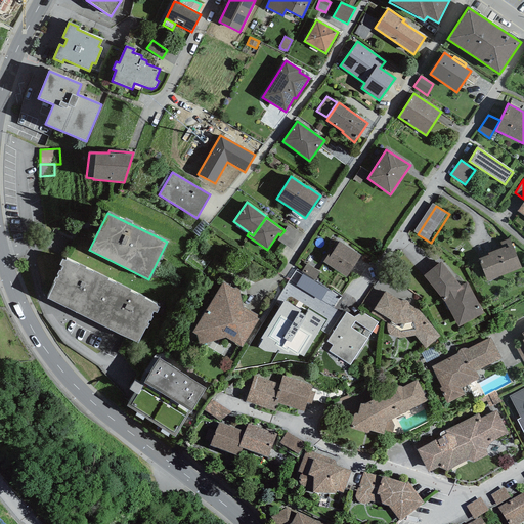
[(199,237),(209,225),(203,220),(192,231),(199,237)]
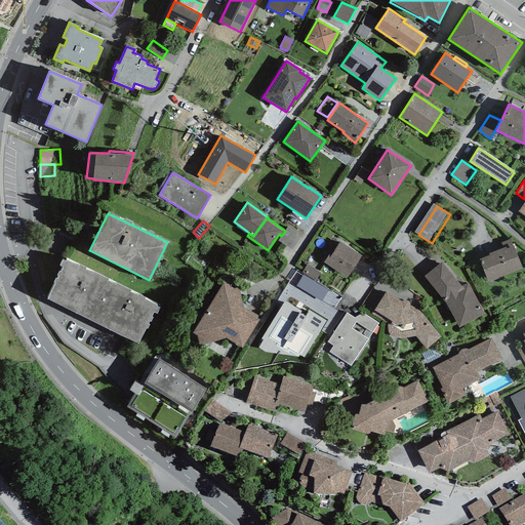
[(507,249),(513,246),(510,239),(500,243),(502,248),(506,247),(507,249)]
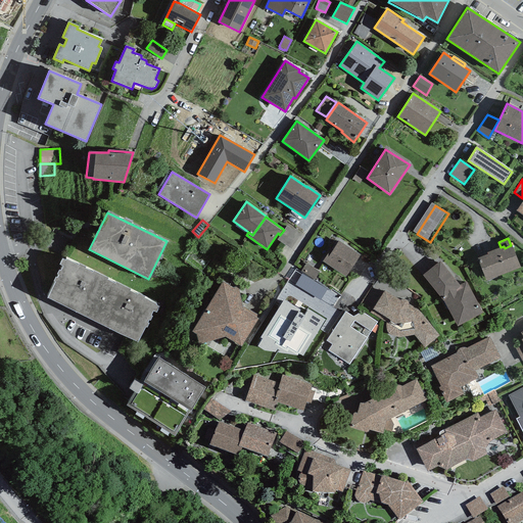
[(329,253),(323,262),(345,277),(360,255),(339,241),(330,254),(329,253)]
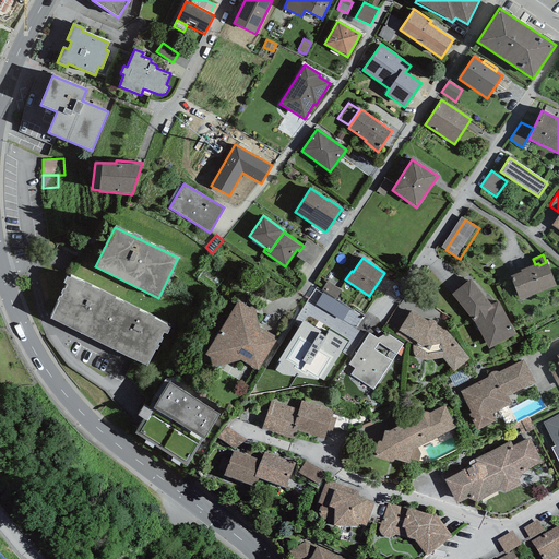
[(521,272),(511,276),(520,300),(556,286),(547,262),(546,262),(539,265),(538,263),(535,264),(521,271),(521,272)]
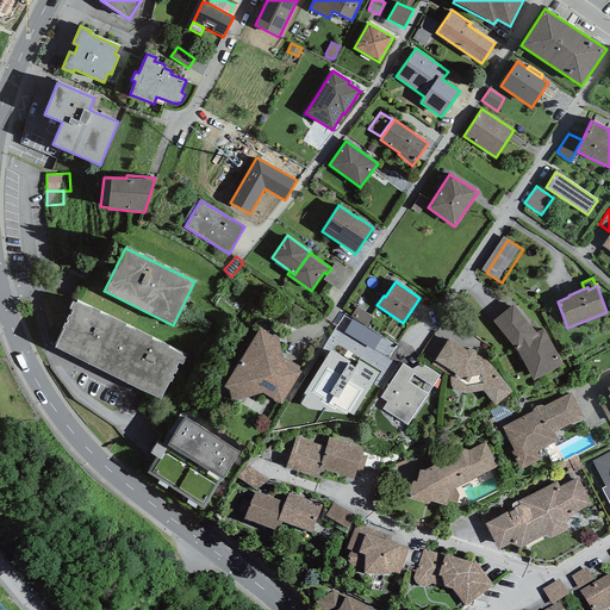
[(64,329),(55,348),(160,399),(169,381),(172,383),(174,378),(172,377),(173,373),(175,374),(178,369),(176,368),(179,362),(182,365),(186,358),(182,356),(182,355),(168,348),(169,347),(161,342),(160,344),(151,340),(153,337),(135,329),(134,331),(125,327),(126,325),(109,316),(109,318),(99,313),(100,312),(92,307),(91,309),(78,303),(76,304),(73,303),(69,309),(73,311),(70,316),(69,315),(67,321),(68,321),(67,324),(64,323),(62,329),(64,329)]
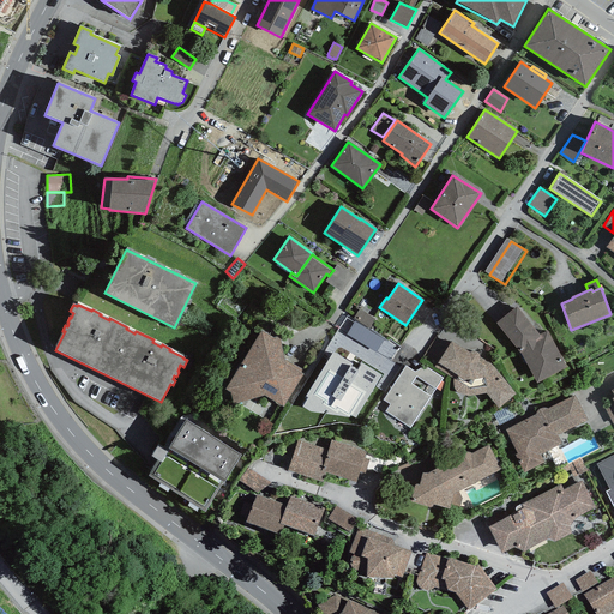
[(517,307),(497,323),(521,353),(537,383),(566,367),(547,331),(540,335),(517,307)]
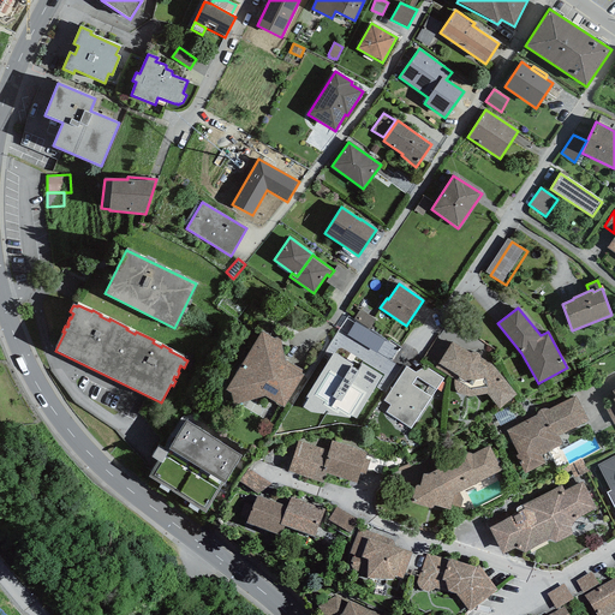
[(370,329),(376,320),(360,310),(354,318),(370,329)]
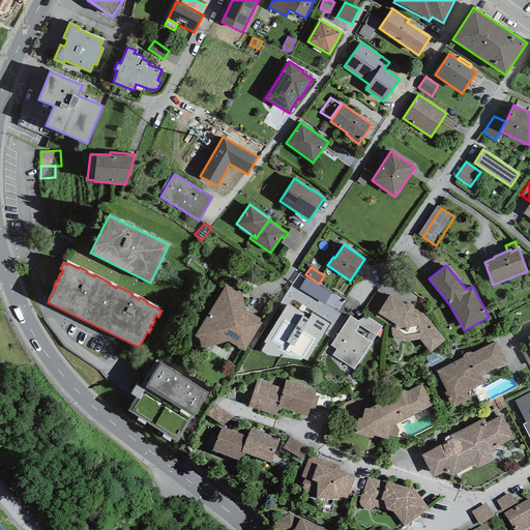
[(298,289),(324,304),(331,293),(305,277),(298,289)]
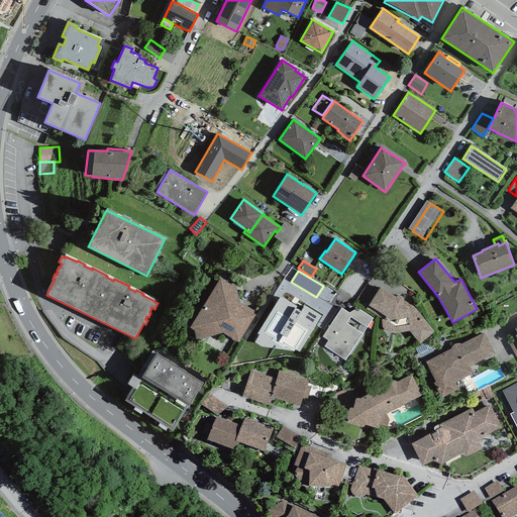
[(230,285),(219,279),(190,328),(194,330),(197,340),(223,333),(238,342),(255,315),(253,314),(254,311),(239,302),(235,284),(230,285)]
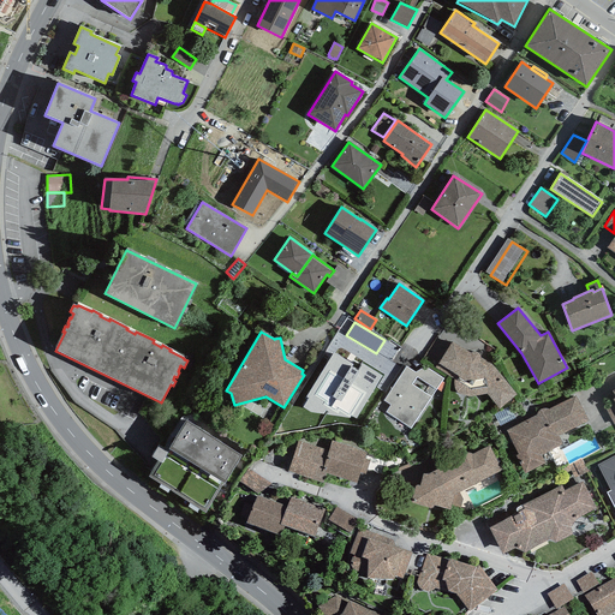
[(500,410),(517,395),(491,364),(481,358),(481,356),(479,354),(477,352),(475,352),(472,352),(471,353),(452,342),(435,368),(454,380),(454,383),(454,387),(455,390),(457,393),(460,394),(469,396),(487,394),(500,410)]
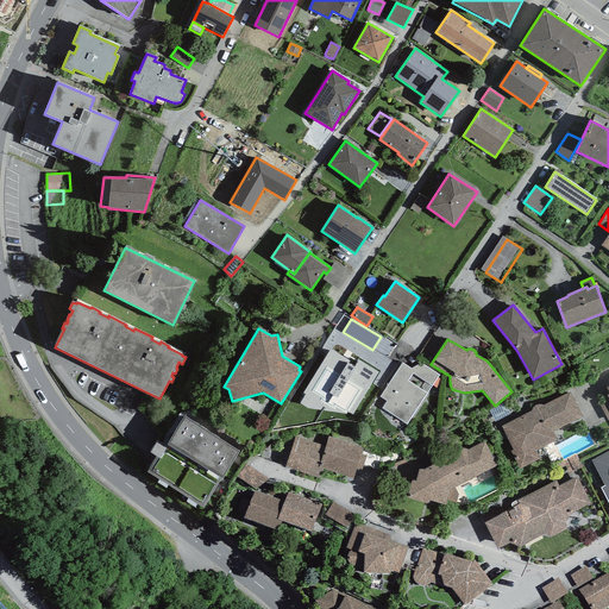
[(306,395),(300,403),(308,408),(346,414),(347,412),(352,415),(378,372),(359,360),(355,368),(349,363),(350,362),(331,350),(302,394),(306,395)]
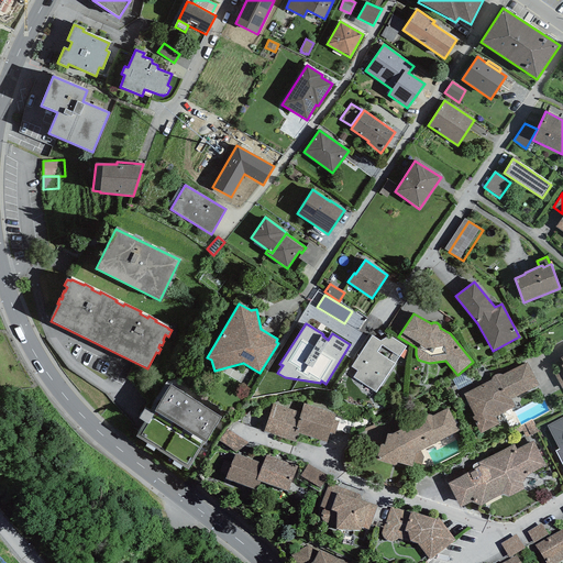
[(389,335),(379,341),(372,335),(351,366),(357,371),(353,377),(376,393),(406,346),(389,335)]
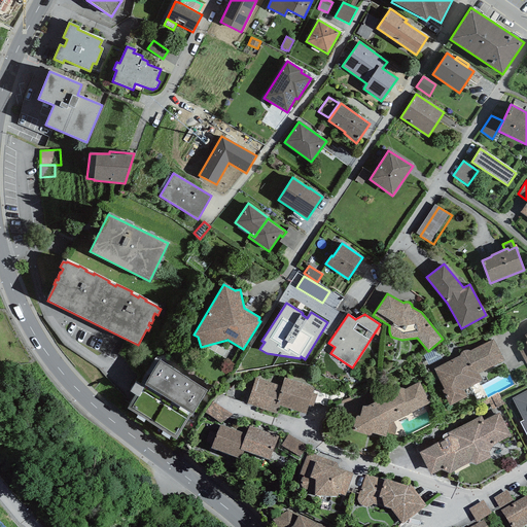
[(526,332),(524,335),(526,341),(517,347),(526,365),(526,364),(526,332)]
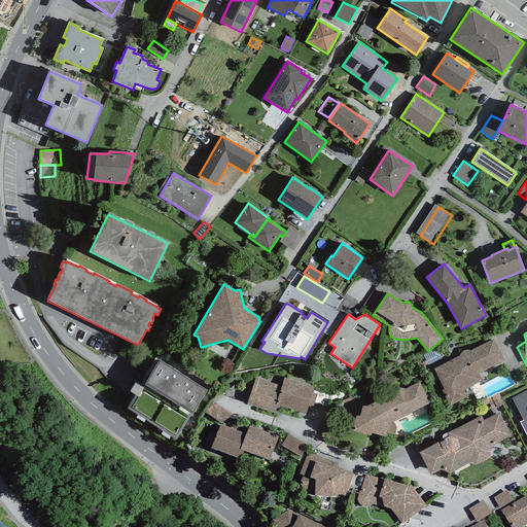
[(459,356),(434,369),(444,389),(442,390),(450,407),(467,397),(464,390),(482,381),(479,374),(504,360),(493,340),(470,351),(468,350),(466,350),(463,351),(461,352),(460,354),(459,356)]
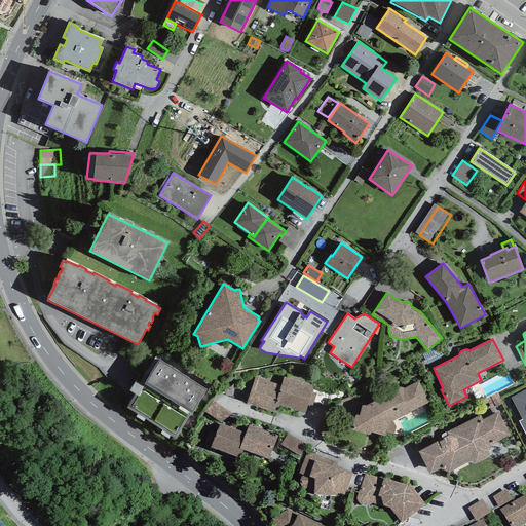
[(192,414),(207,389),(159,360),(144,384),(143,383),(141,386),(135,382),(129,390),(136,395),(127,408),(176,438),(191,413),(192,414)]
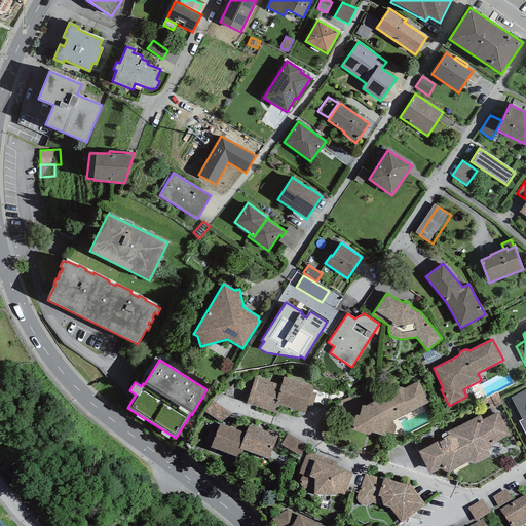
[(247,403),(276,413),(279,405),(274,403),(280,385),(256,377),(247,403)]
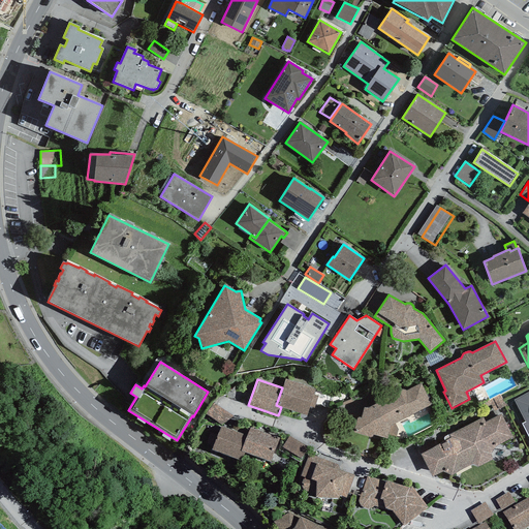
[(315,390),(285,379),(282,387),(276,405),(281,407),(306,415),(309,406),(313,395),(315,390)]
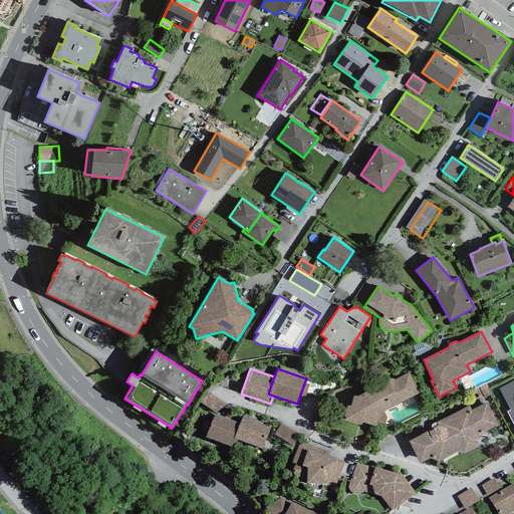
[(347,407),(343,420),(358,425),(360,425),(361,425),(362,423),(376,426),(384,426),(387,418),(383,412),(420,394),(409,372),(395,379),(392,378),(389,378),(357,397),(353,397),(351,407),(348,406),(347,407)]
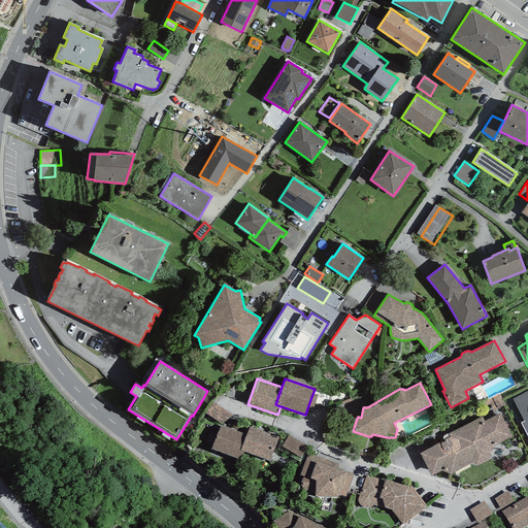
[(521,423),(527,436),(527,391),(513,399),(524,421),(521,423)]
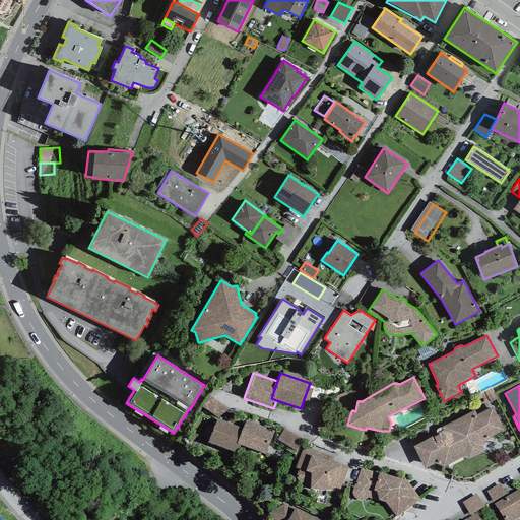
[(313,390),(308,388),(304,399),(309,401),(313,390)]
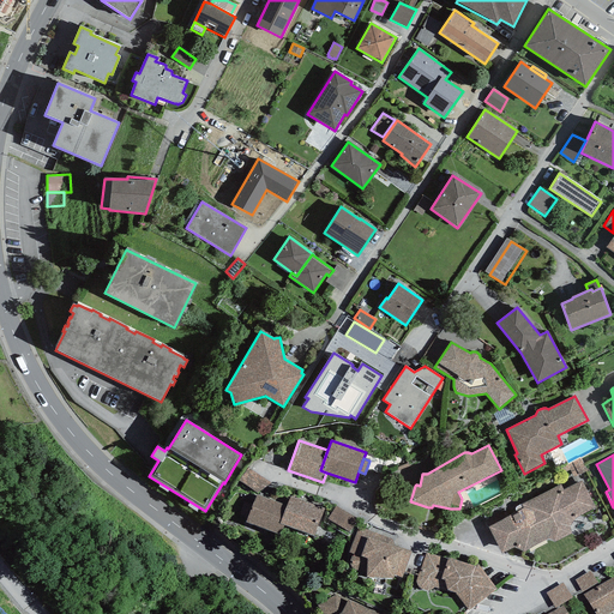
[(271,483),(247,468),(239,481),(257,493),(271,483)]
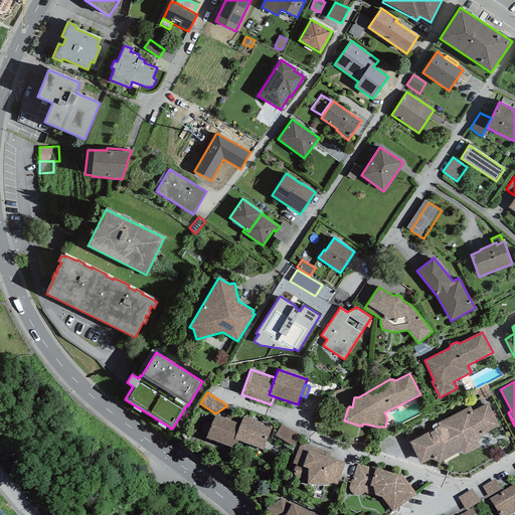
[(409,443),(421,465),(432,459),(440,463),(460,452),(465,455),(479,448),(479,442),(483,435),(499,425),(488,403),(472,410),(470,406),(437,423),(434,424),(432,425),(432,427),(434,430),(409,443)]
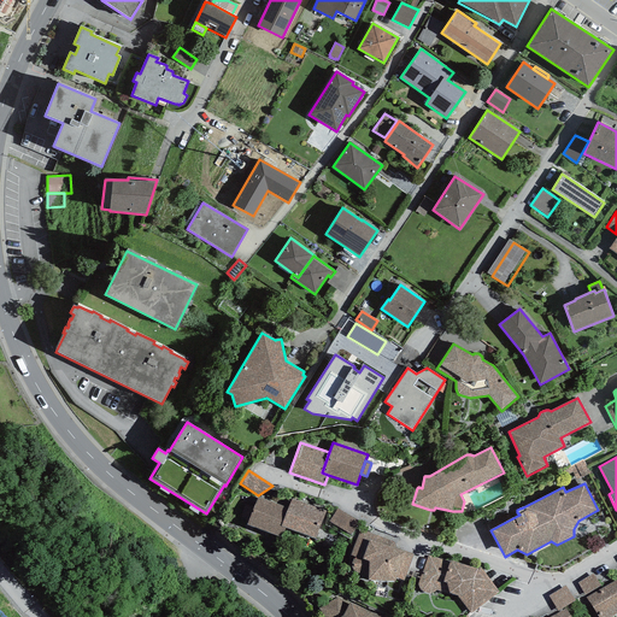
[(281,527),(288,509),(258,497),(247,524),(280,538),(285,528),(281,527)]
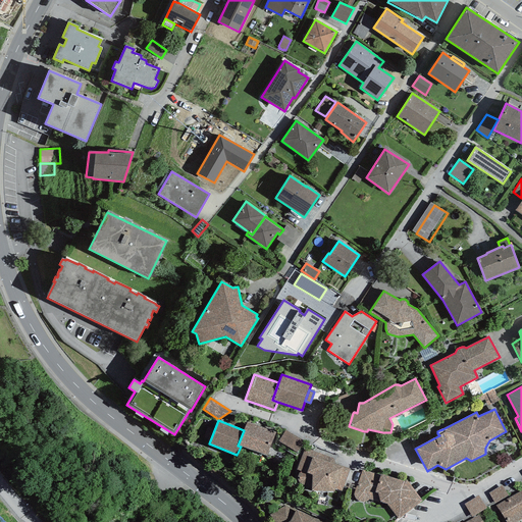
[(238,446),(241,447),(267,456),(275,433),(247,422),(244,430),(238,446)]
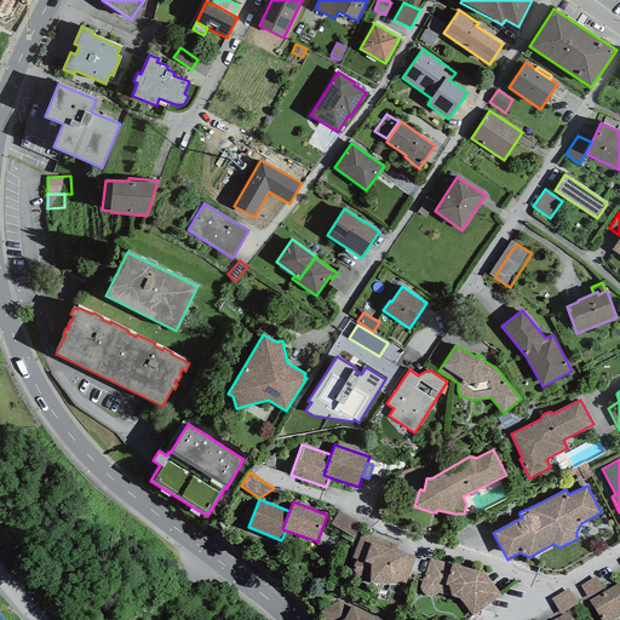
[(352,538),(361,524),(339,511),(331,524),(352,538)]
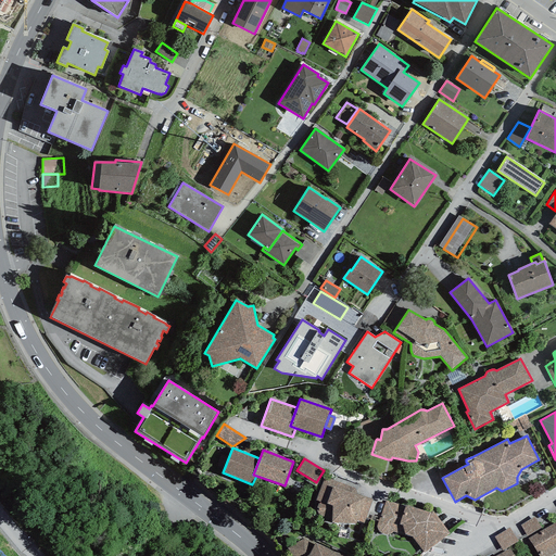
[(331,520),(332,522),(355,523),(356,520),(364,523),(373,500),(357,494),(354,488),(325,477),(316,500),(319,502),(317,505),(317,508),(317,512),(319,516),(324,517),(331,520)]
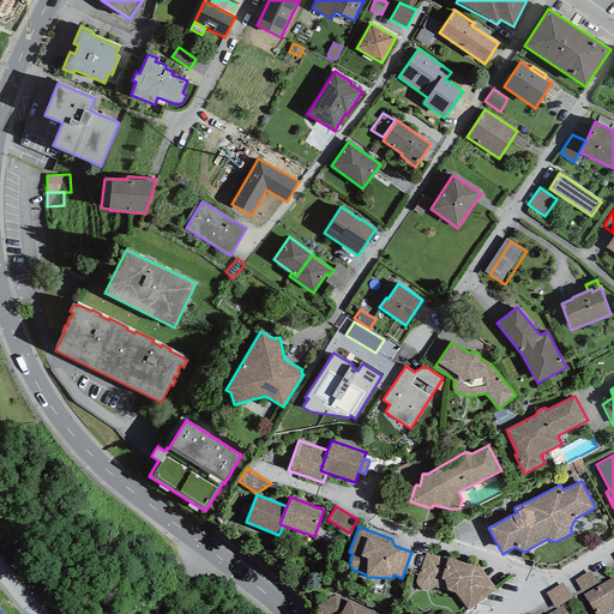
[(469,611),(497,590),(477,564),(475,566),(447,558),(447,559),(426,553),(416,582),(417,585),(419,588),(426,591),(429,591),(434,588),(446,593),(447,590),(456,593),(469,611)]
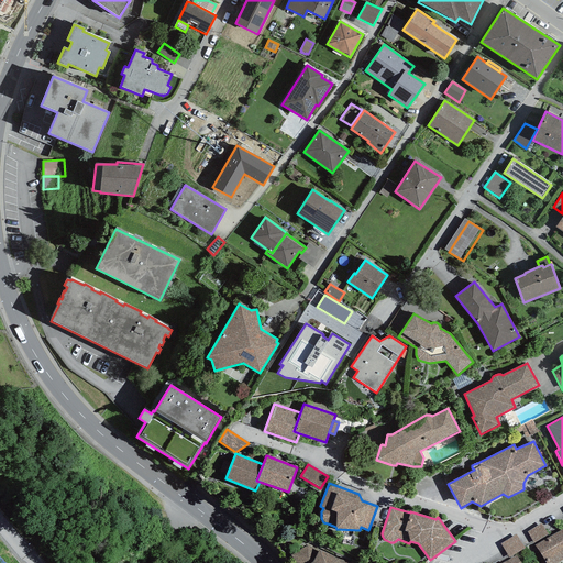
[(534,543),(549,534),(541,523),(527,532),(534,543)]
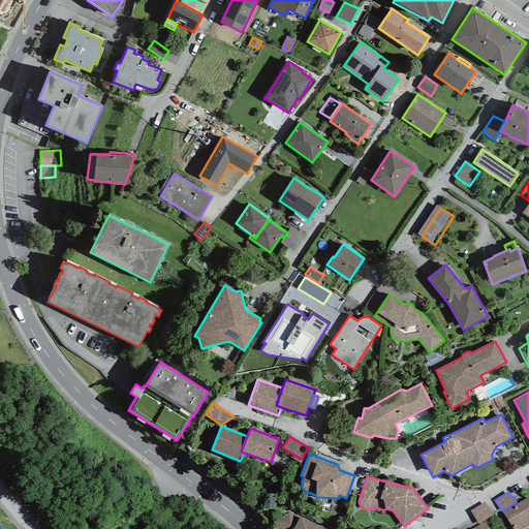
[(511,528),(525,528),(528,527),(528,498),(528,497),(502,512),(511,528)]
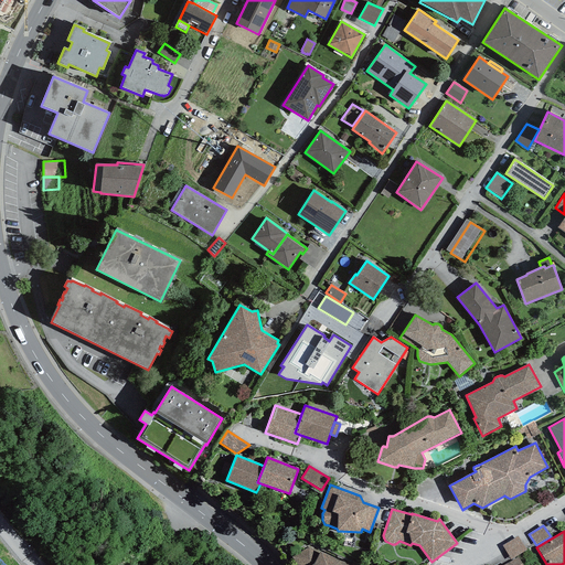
[(518,536),(502,546),(511,560),(526,550),(518,536)]
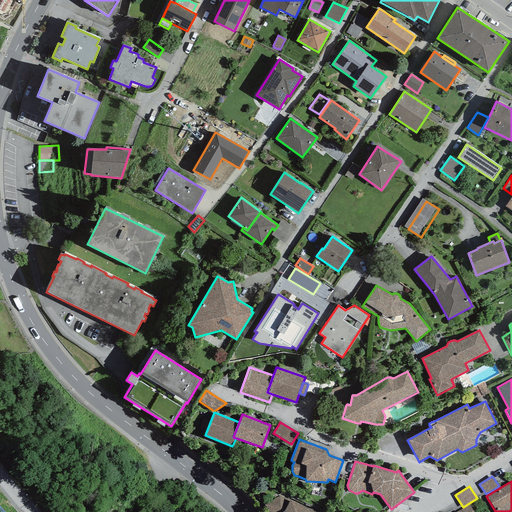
[(280,496),(264,505),(269,511),(318,511),(308,508),(290,500),(290,501),(280,496)]
